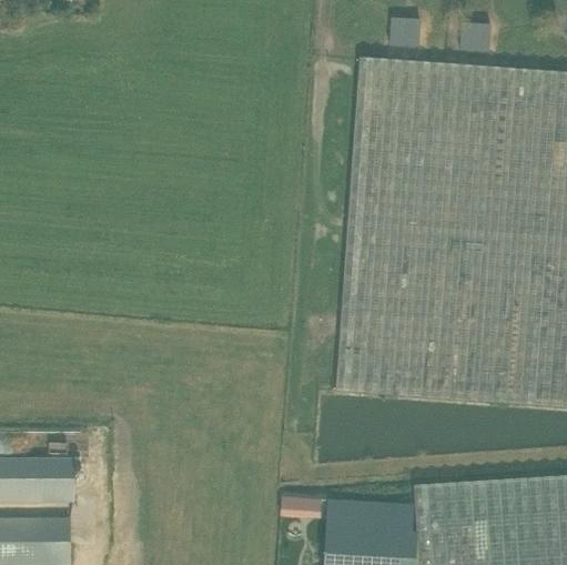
[(566,405),(566,71),(358,57),(335,390),(566,405)]
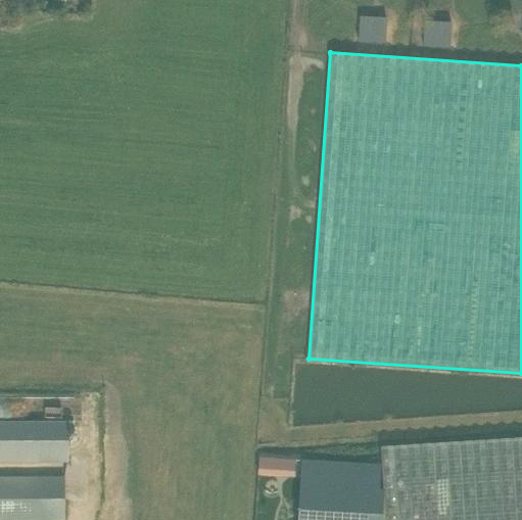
[(0,459),(25,459),(67,459),(66,421),(0,421),(0,459)]
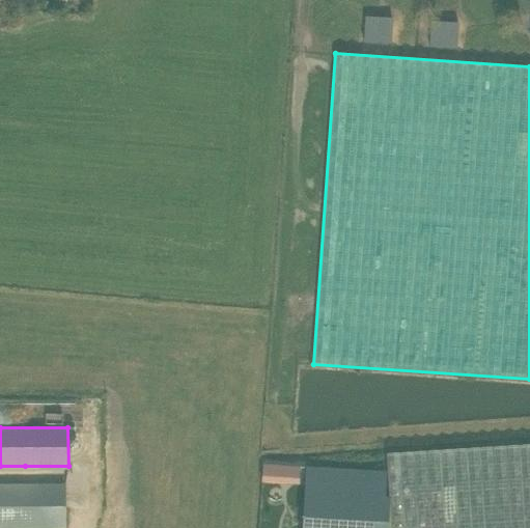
[(529,527),(529,443),(385,452),(388,496),(389,527),(529,527)]
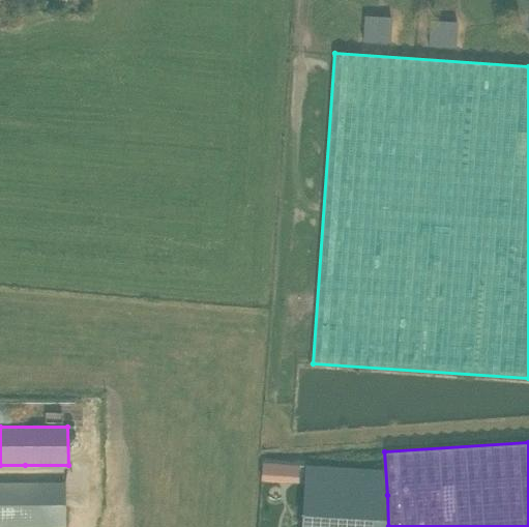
[(383,470),(305,465),(301,526),(388,526),(387,495),(382,494),(383,470)]
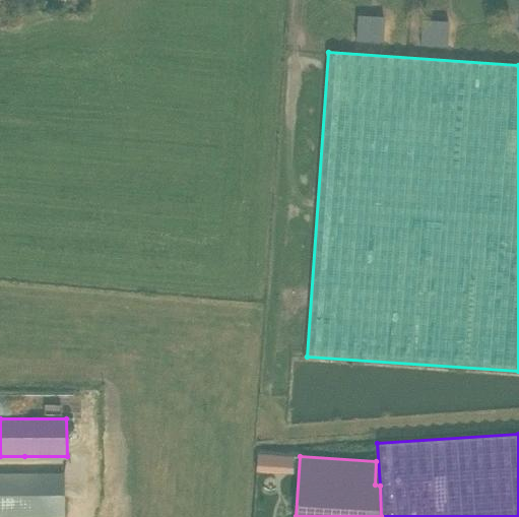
[(0,516),(64,516),(63,474),(25,473),(0,473),(0,516)]
